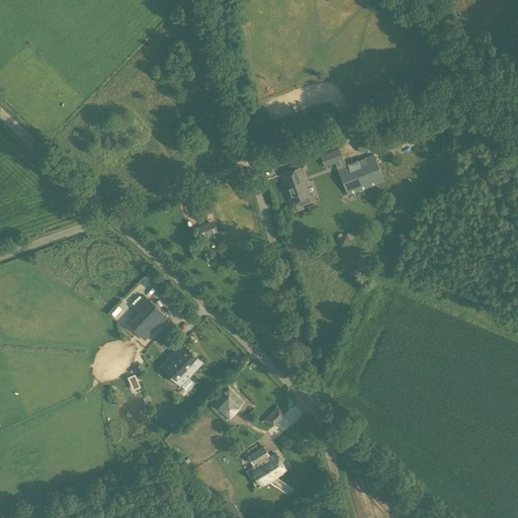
[(367,138),(356,142),(360,153),(371,149),(367,138)]
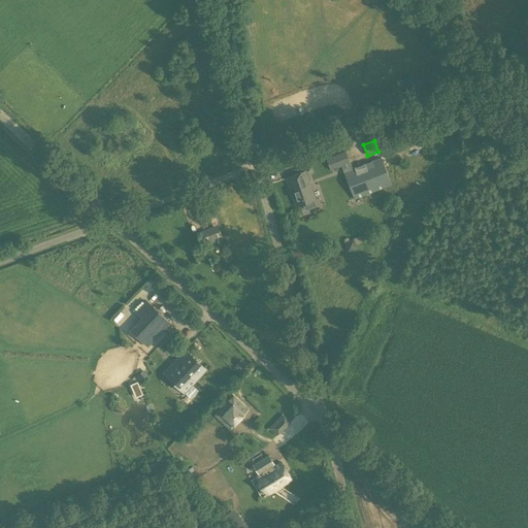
[(352,168),(345,151),(344,147),(311,159),(319,175),(341,166),(354,199),(392,185),(381,157),(352,168)]
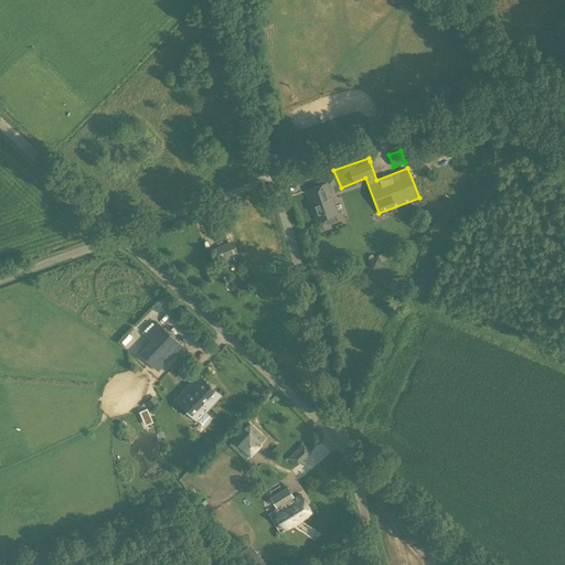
[(337,214),(327,184),(306,191),(317,222),(337,214)]
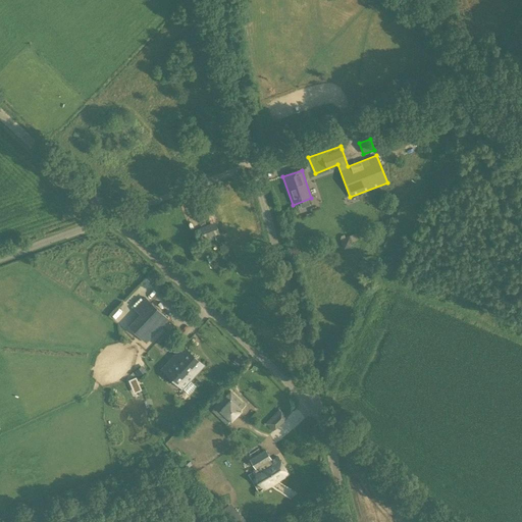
[(215,222),(199,228),(203,240),(219,233),(215,222)]
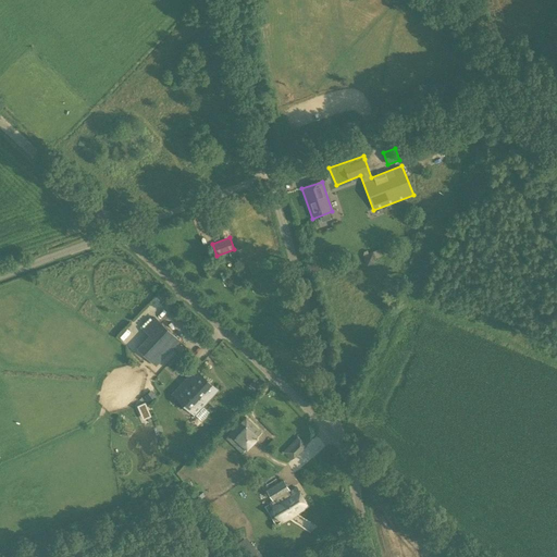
[(363,262),(374,263),(375,254),(366,251),(363,262)]
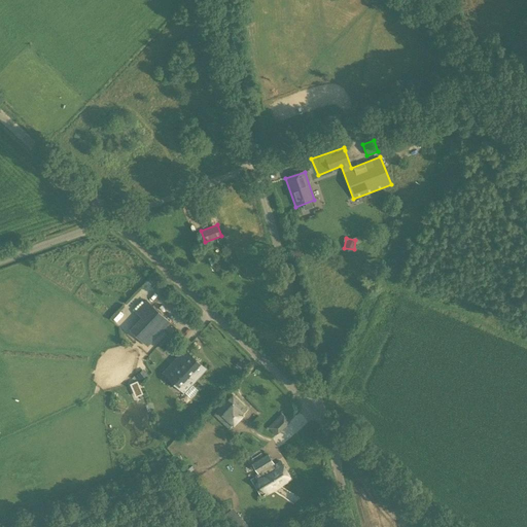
[(147,345),(163,329),(169,322),(152,306),(131,329),(147,345)]
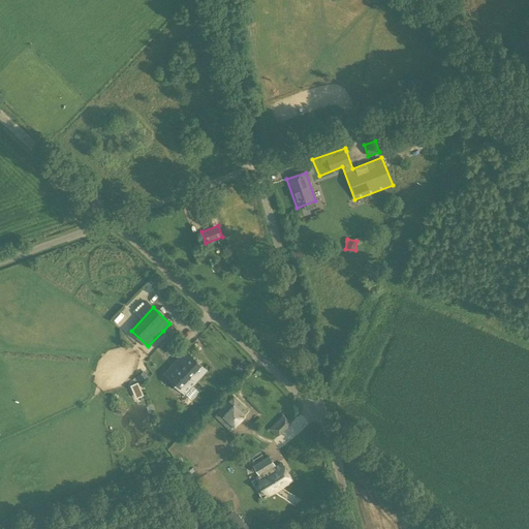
[(165,374),(183,390),(203,368),(186,352),(165,374)]
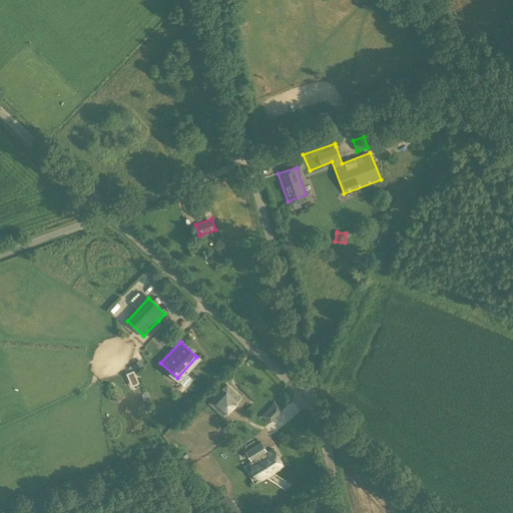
[(136,370),(143,366),(139,360),(132,364),(136,370)]
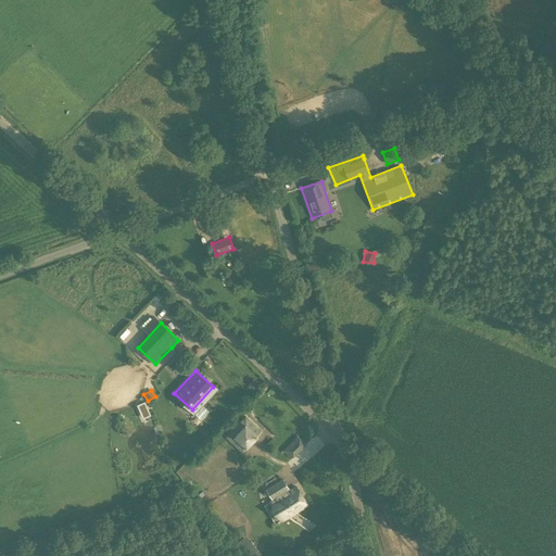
[(143,417),(150,414),(144,401),(138,404),(143,417)]
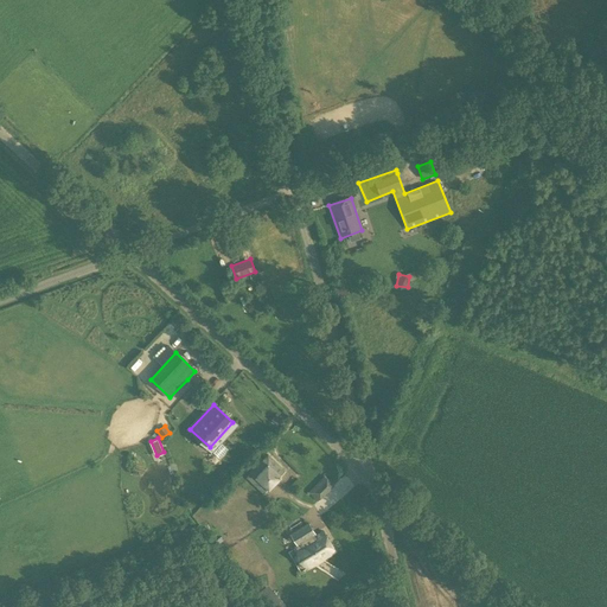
[(247,478),(263,494),(285,472),(268,455),(247,478)]
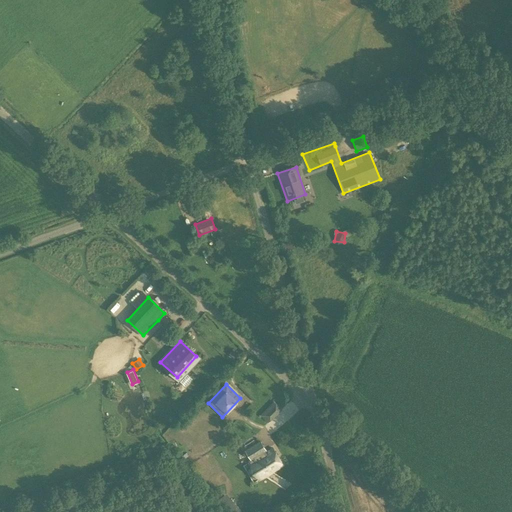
[(260,415),(268,423),(281,408),(273,401),(260,415)]
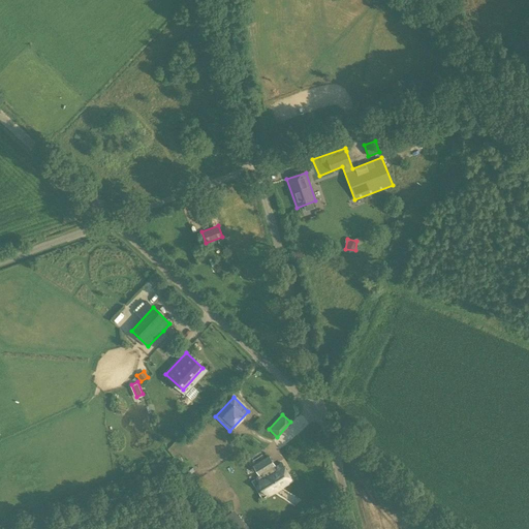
[(274,468),(273,467),(273,466),(275,465),(269,456),(253,465),(259,475),(261,474),(263,477),(259,480),(269,495),(292,480),(282,464),(274,468)]
